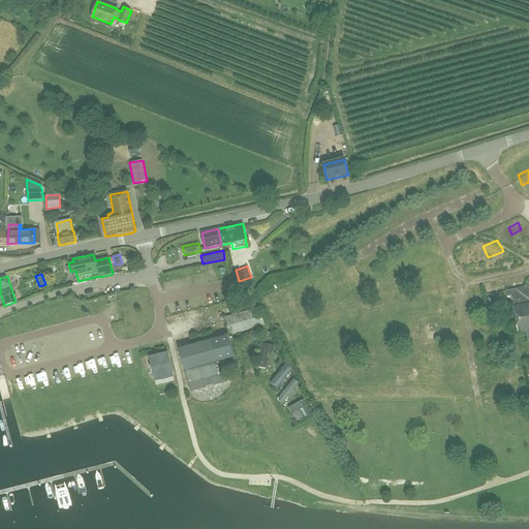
[(528,286),(506,291),(507,297),(510,296),(518,334),(526,332),(528,342),(528,341),(528,286)]
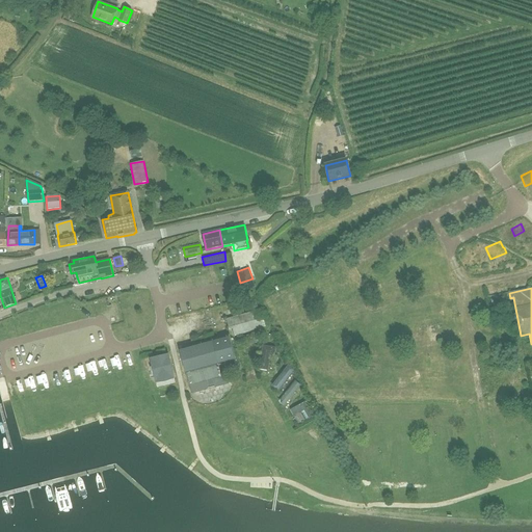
[(235,336),(268,325),(263,308),(225,319),(230,330),(233,329),(235,336)]
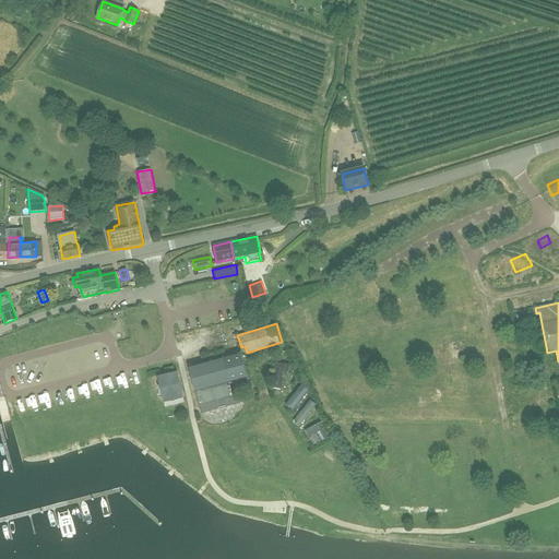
[(459,343),(452,339),(439,357),(447,361),(459,343)]
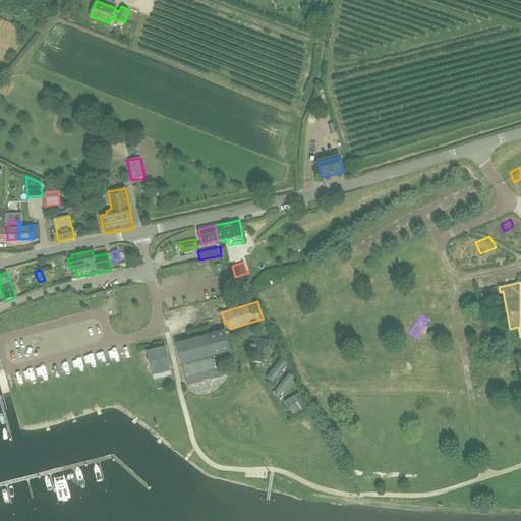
[(221,368),(216,369),(212,351),(226,347),(223,334),(208,337),(207,335),(190,339),(190,342),(177,346),(182,365),(185,373),(188,386),(223,377),(221,368)]
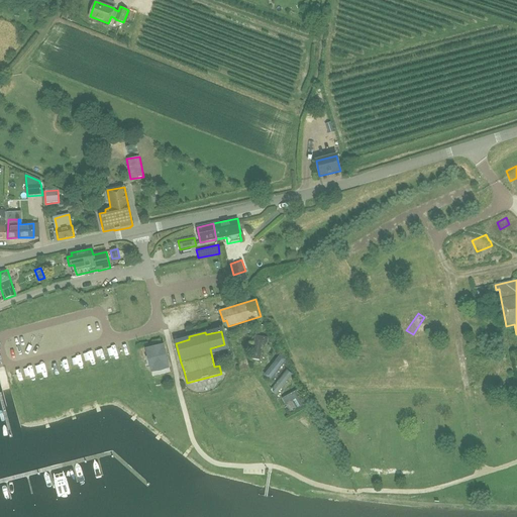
[(6,348),(17,345),(13,334),(3,337),(6,348)]
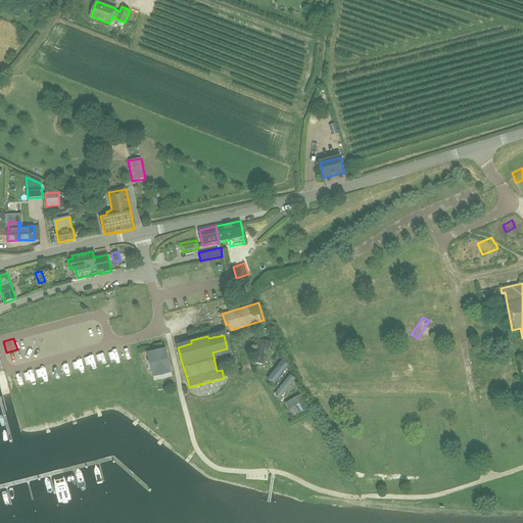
[(244,339),(233,341),(239,368),(250,365),(244,339)]
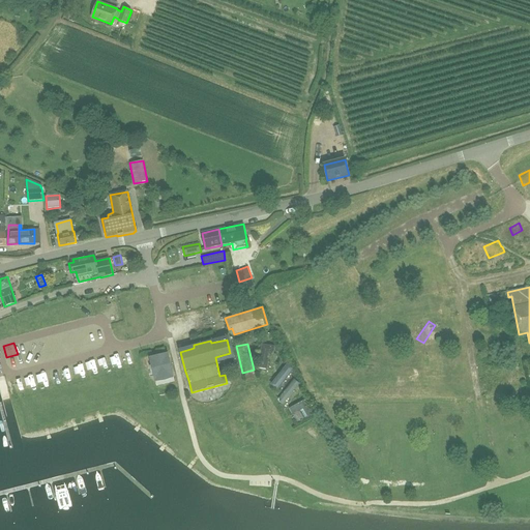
[(262,345),(259,367),(266,369),(269,354),(273,355),(274,347),(262,345)]
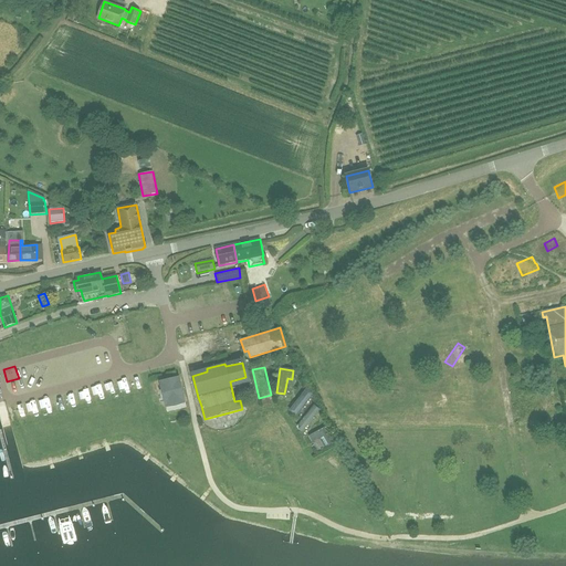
[(186,408),(179,378),(159,383),(166,412),(186,408)]
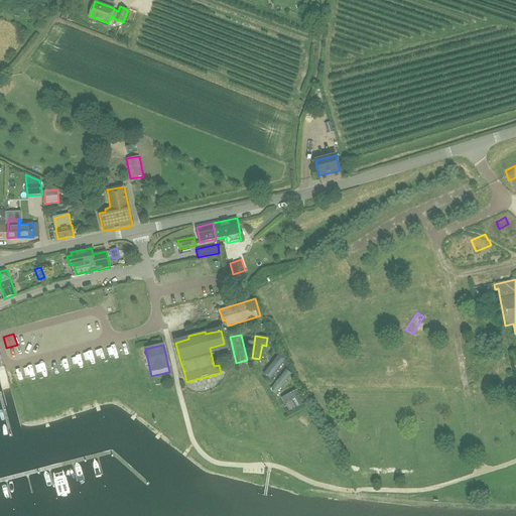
[(123,356),(117,358),(123,377),(132,374),(128,361),(125,362),(123,356)]
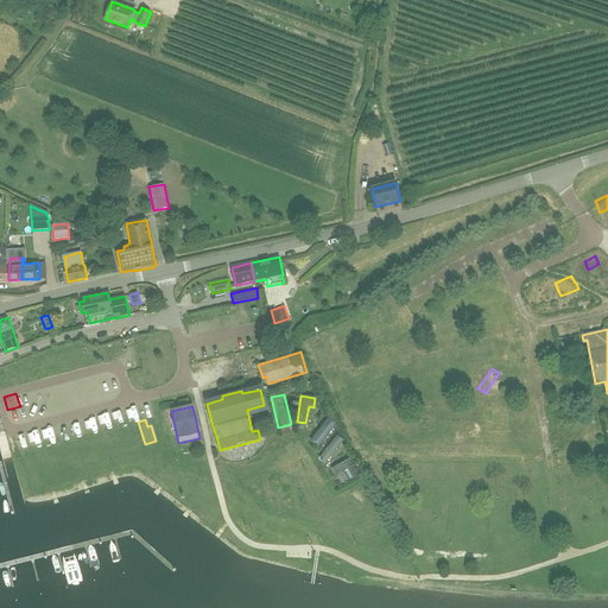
[(375,442),(381,439),(375,420),(369,423),(375,442)]
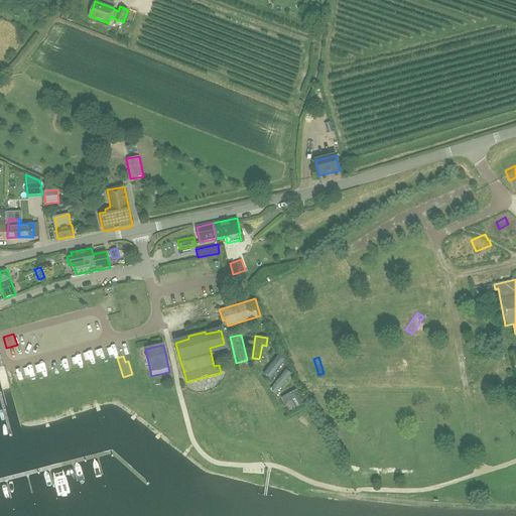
[(379,360),(382,378),(388,378),(385,359),(379,360)]
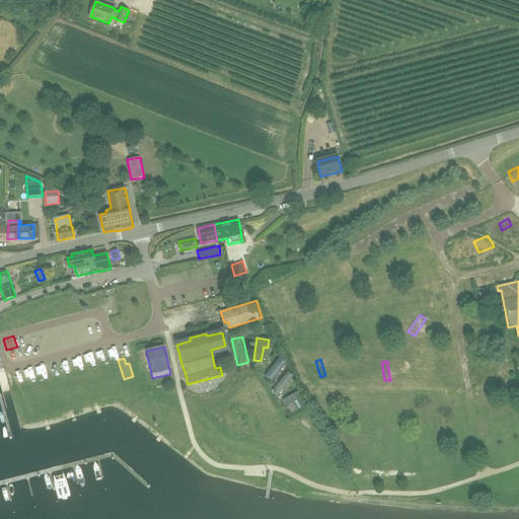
[(99,363),(104,386),(109,385),(104,362),(99,363)]
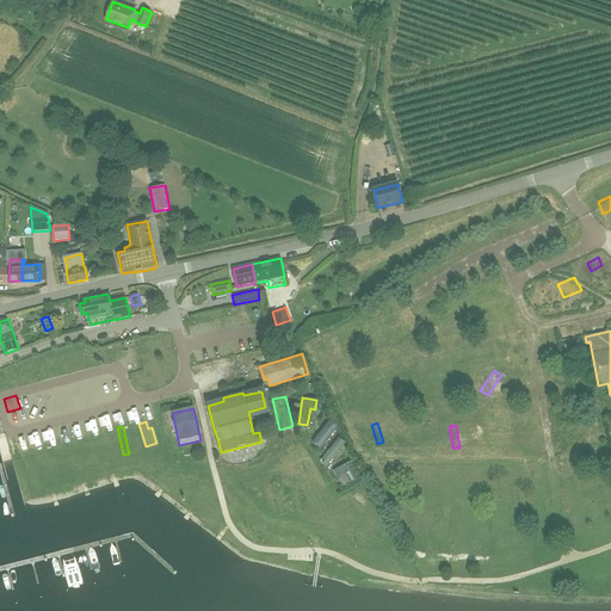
[(592,426),(567,430),(569,439),(593,436),(592,426)]
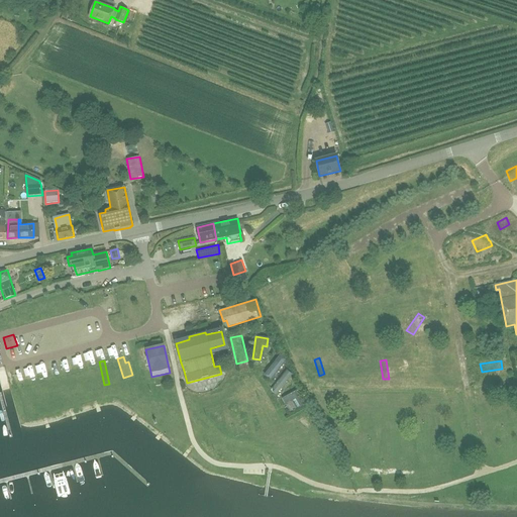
[(284,384),(290,368),(282,365),(276,381),(284,384)]
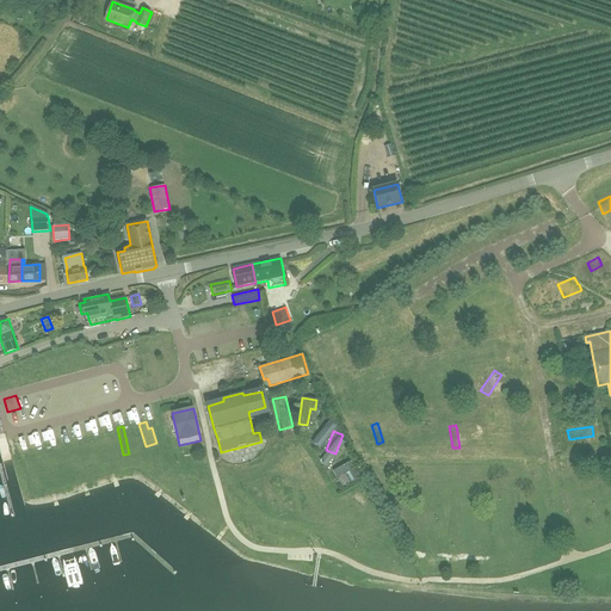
[(97,438),(103,462),(107,461),(102,437),(97,438)]
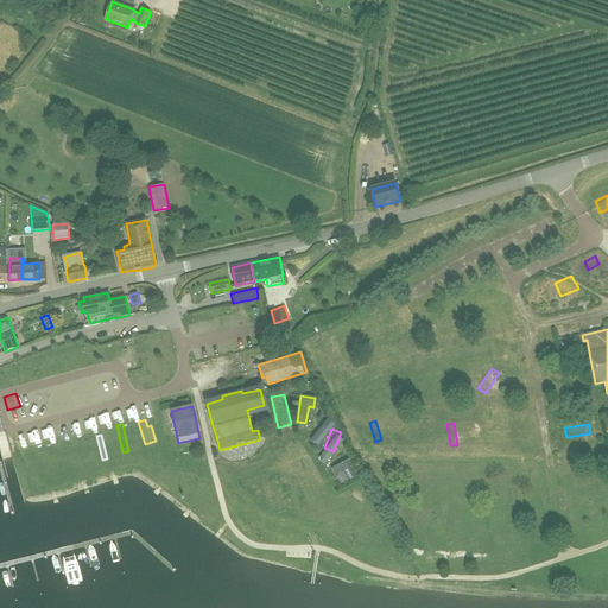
[(350,458),(333,469),(336,475),(347,469),(349,472),(344,474),(348,480),(359,474),(350,458)]
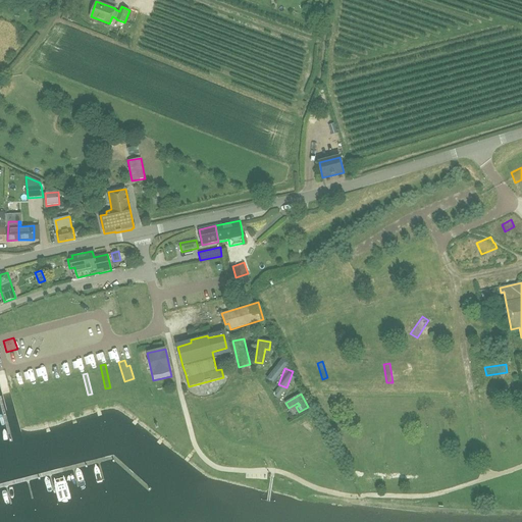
[(25,400),(27,412),(37,411),(35,399),(25,400)]
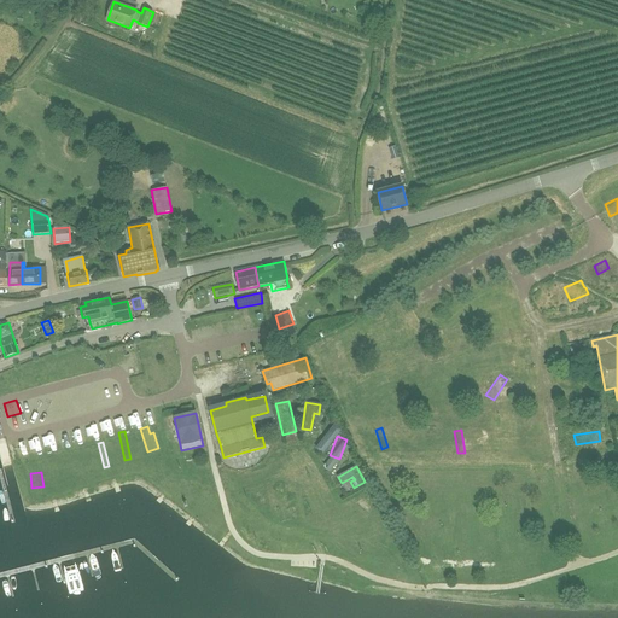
[(600,517),(604,536),(616,534),(613,516),(600,517)]
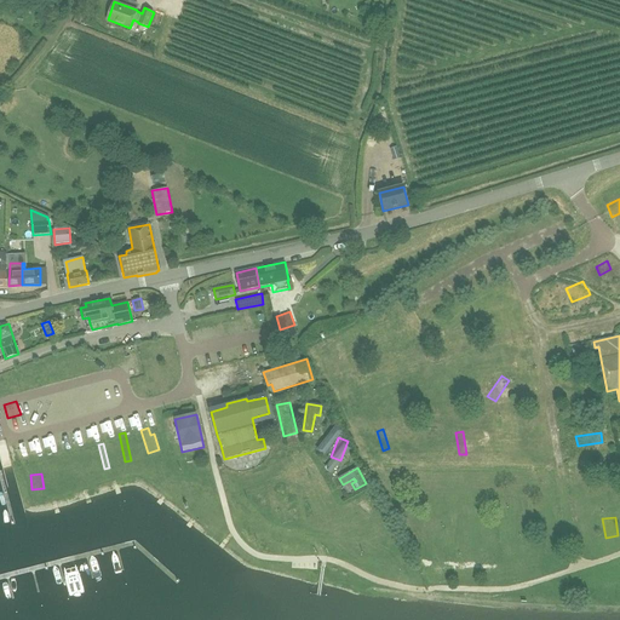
[(595,521),(584,522),(585,541),(596,540),(595,521)]
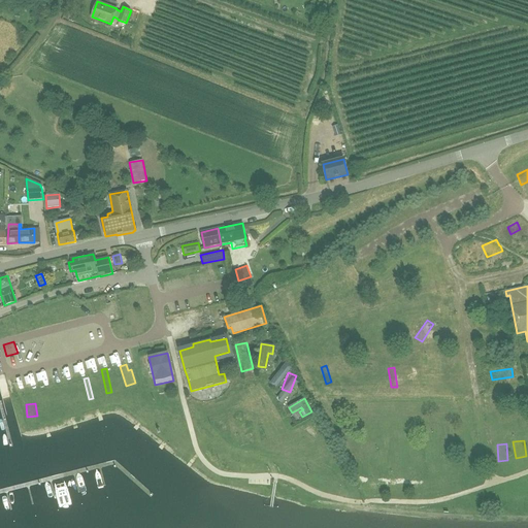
[(476,457),(467,459),(471,476),(480,474),(476,457)]
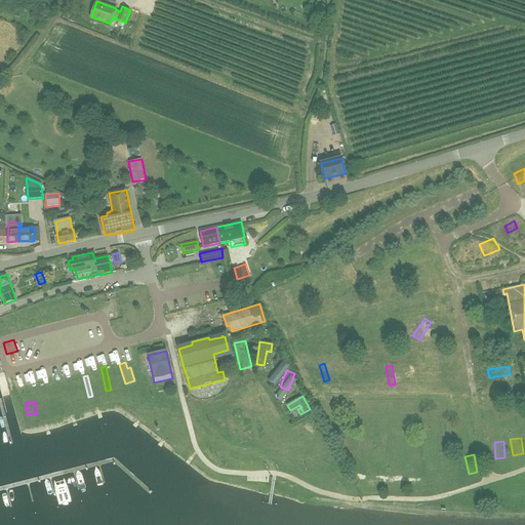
[(371,477),(361,480),(363,487),(373,484),(371,477)]
